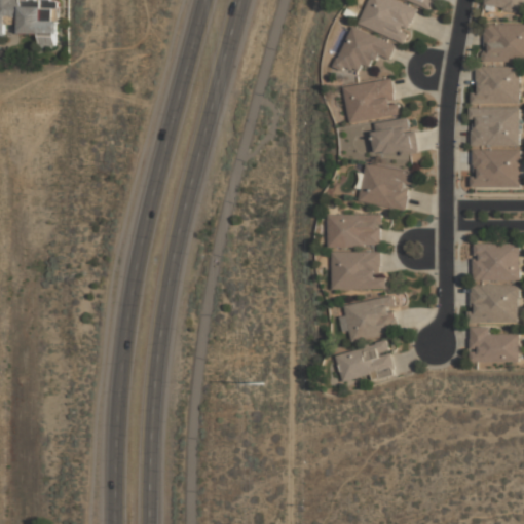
[(0,0),(0,37),(7,37),(6,19),(19,19),(19,33),(42,33),(42,43),(57,43),(57,0),(0,0)]
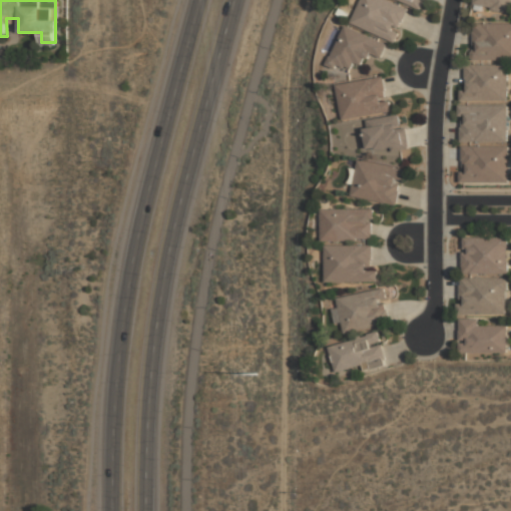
[(407,10),(387,0),(359,0),(348,21),(389,43),(407,10)]
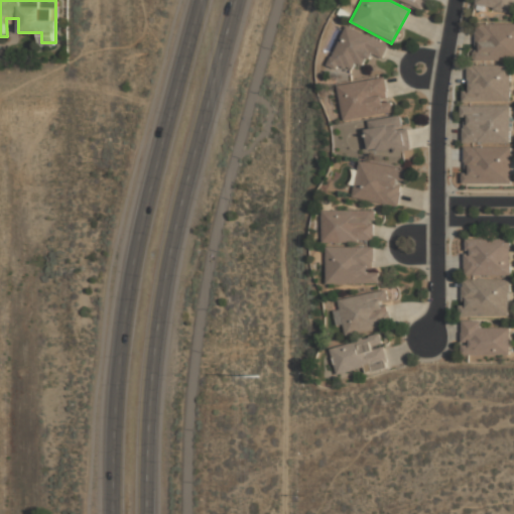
[(399,0),(421,8),(423,0),(399,0)]
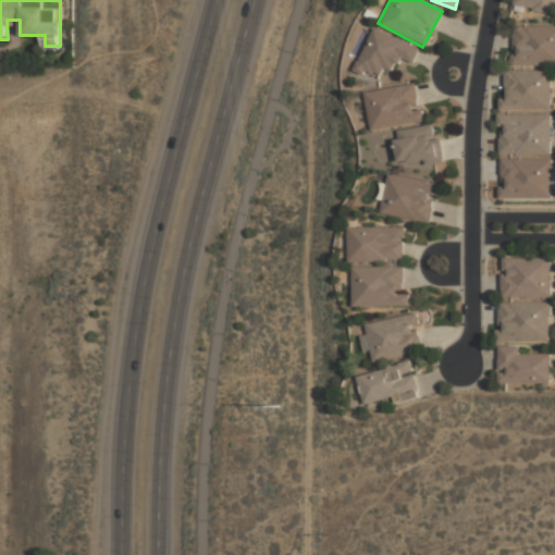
[(512,0),(510,8),(552,14),(554,0),(512,0)]
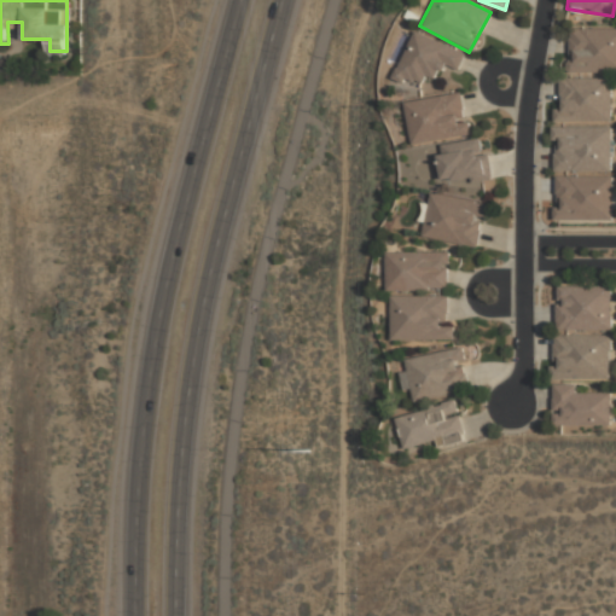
[(615,73),(615,28),(564,29),(564,73),(615,73)]
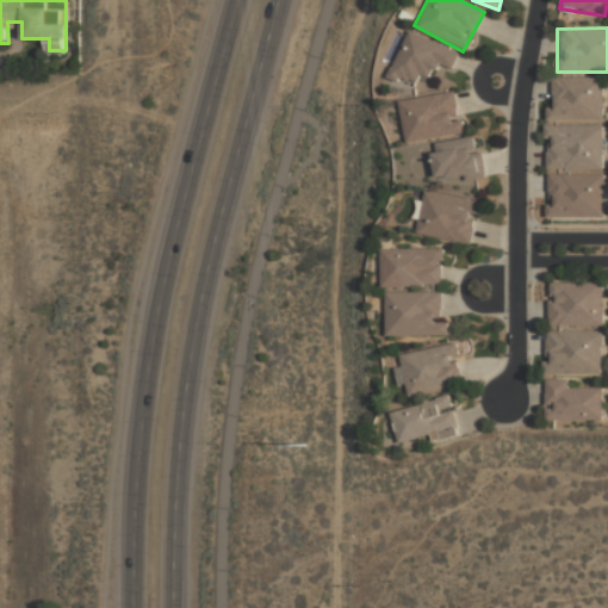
[(407,31),(390,74),(422,87),(432,63),(451,70),(459,50),(407,31)]
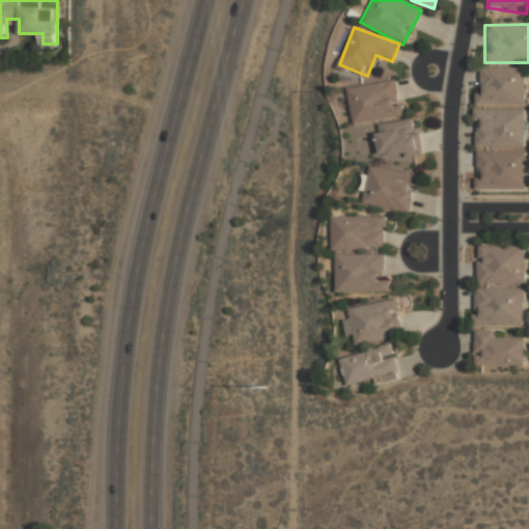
[(476,92),(472,92),(472,105),(522,105),(522,67),(476,67),(476,92)]
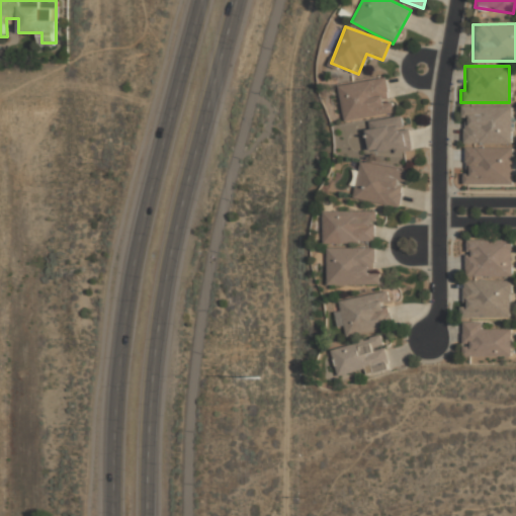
[(338,85),(343,119),(392,113),(387,78),(338,85)]
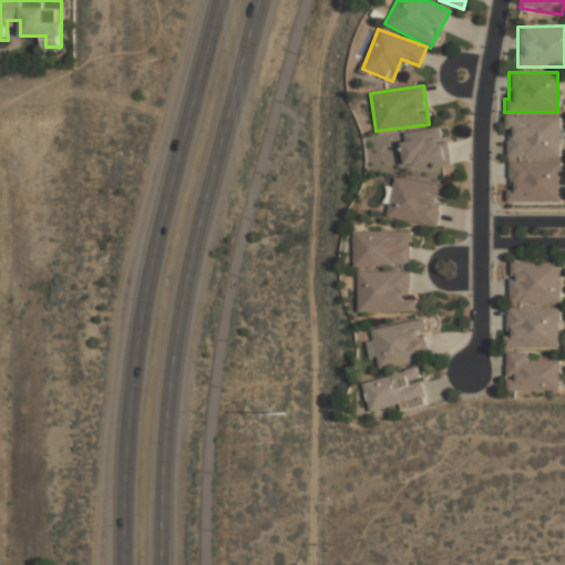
[(558,116),(505,116),(505,157),(558,157),(558,116)]
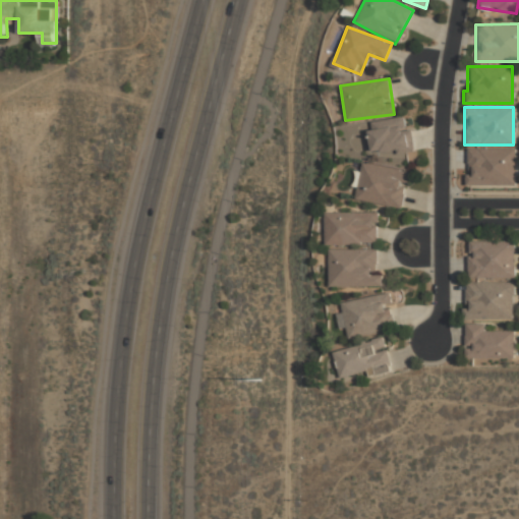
[(403,120),(369,120),(369,151),(412,151),(412,128),(403,128),(403,120)]
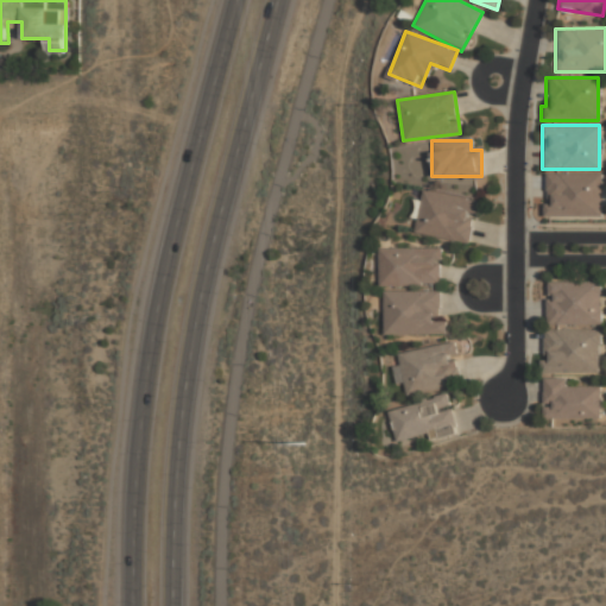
[(601,216),(601,174),(544,172),(543,215),(601,216)]
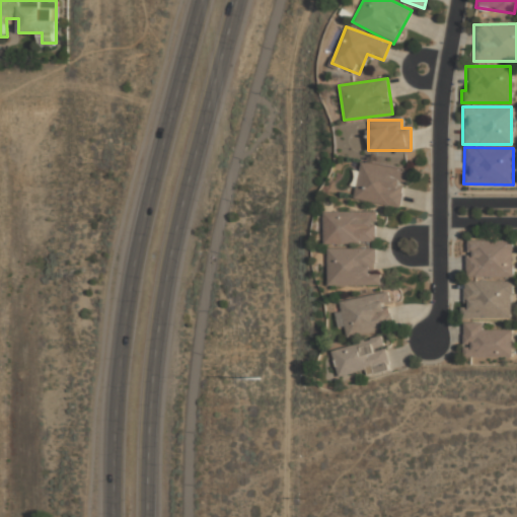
[(401,207),(408,170),(359,162),(353,199),(401,207)]
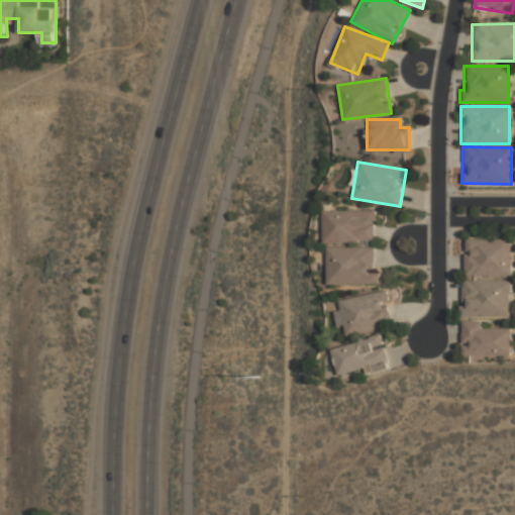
[(372,211),(321,211),(321,242),(372,242),(372,211)]
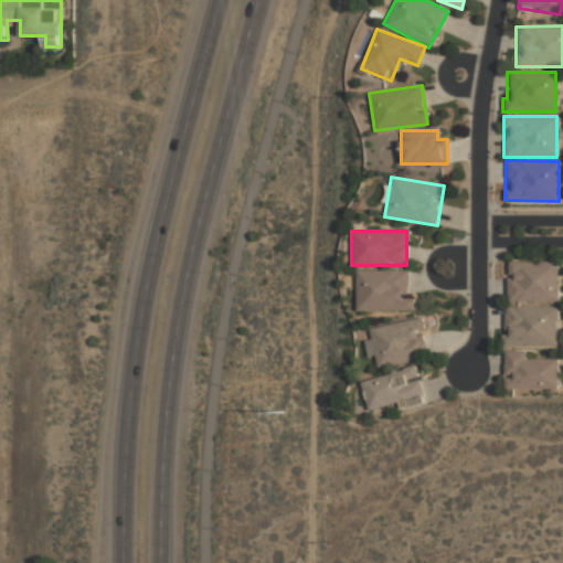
[(558,301),(558,259),(507,259),(507,301),(558,301)]
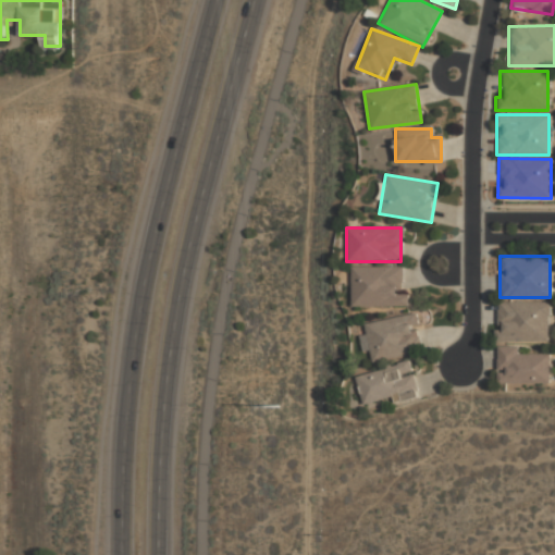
[(350,267),(352,305),(408,305),(407,291),(402,291),(402,267),(350,267)]
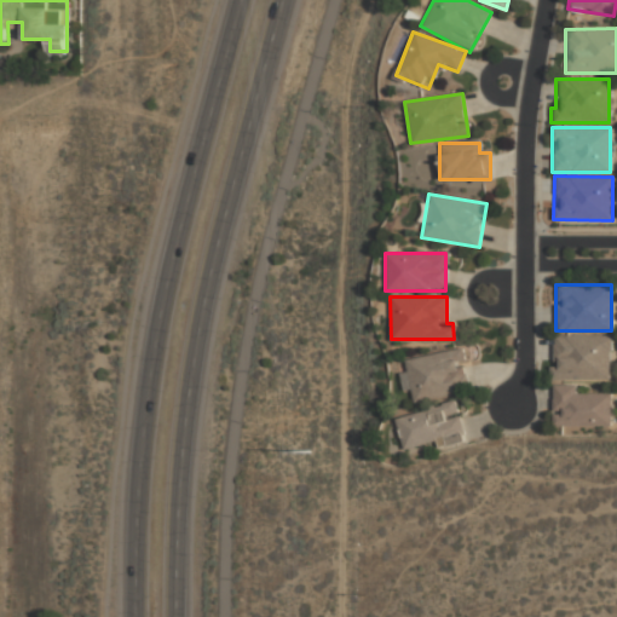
[(610,379),(610,335),(551,335),(551,379),(610,379)]
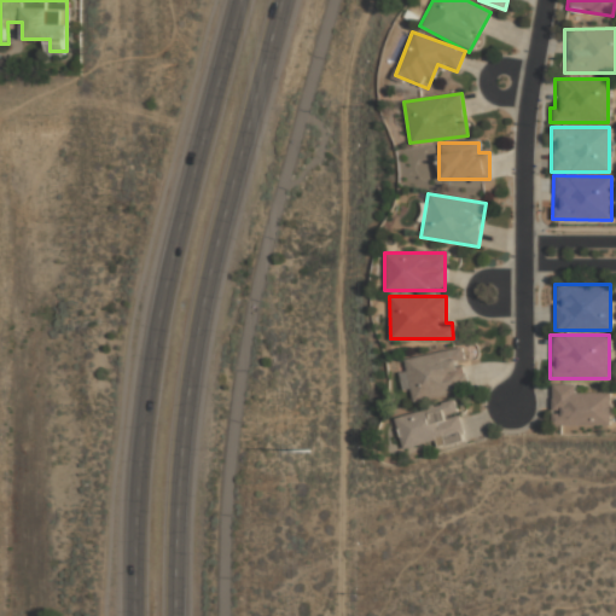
[(399,355),(405,389),(412,388),(413,399),(469,390),(462,346),(399,355)]
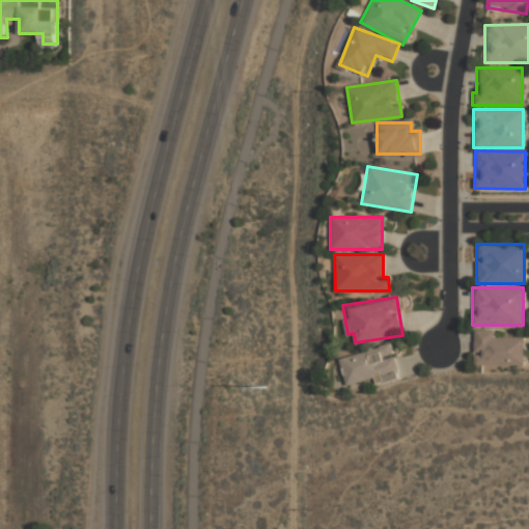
[(473,365),(524,365),(524,337),(495,337),(495,329),(473,329),(473,365)]
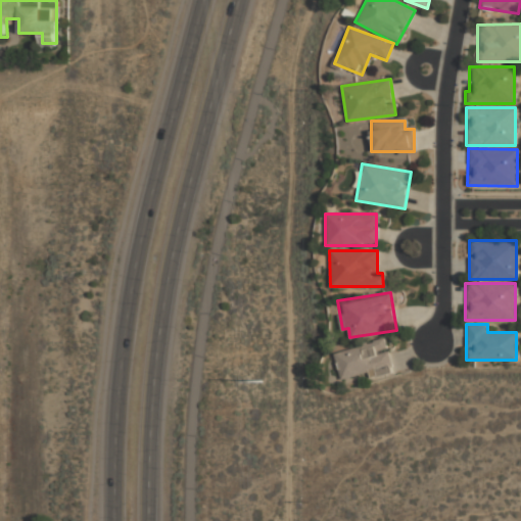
[(385,337),(332,350),(340,381),(393,368),(385,337)]
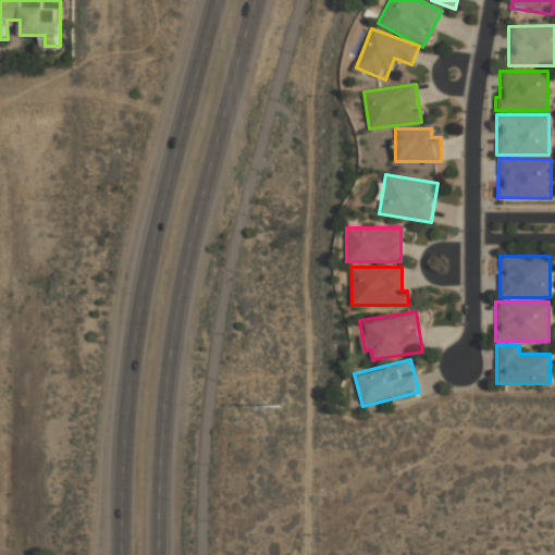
All buildings are outlined.
